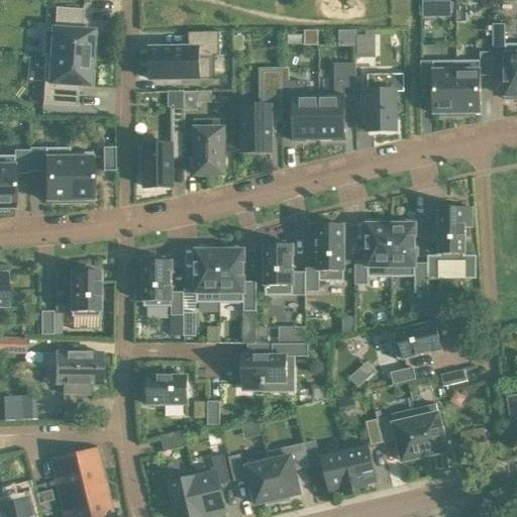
[(450,3),(423,2),(423,16),(449,16),(450,3)]
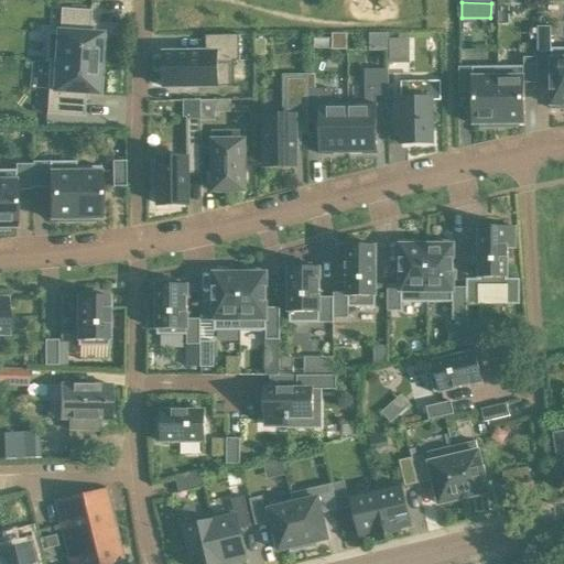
[(44,62),(50,63),(50,61),(99,65),(100,51),(104,52),(105,35),(90,34),(91,26),(89,26),(90,11),(61,9),(58,32),(46,31),(44,62)]
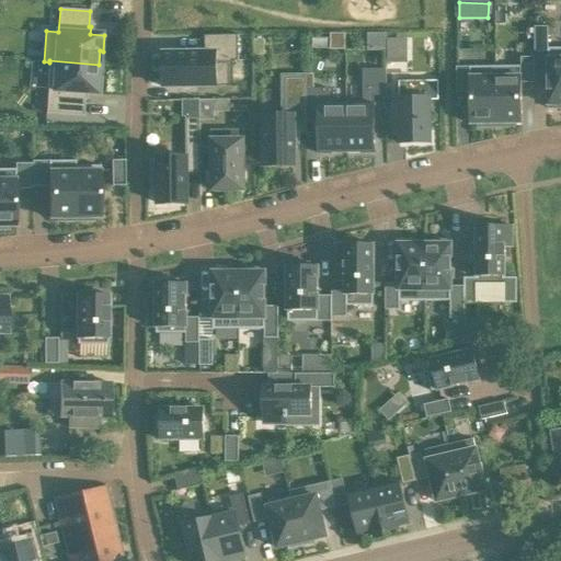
[(534,50),(547,50),(547,25),(534,25),(534,50)]
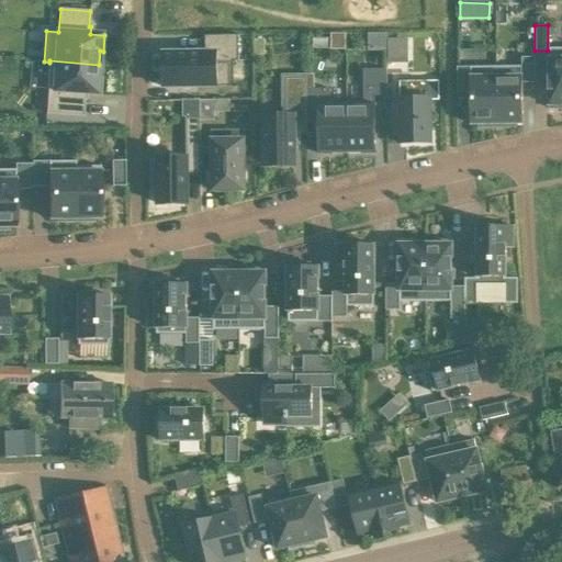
[(229,60),(233,60),(238,60),(238,35),(205,35),(205,48),(205,53),(198,53),(164,53),(164,87),(216,87),(231,87),(229,60)]
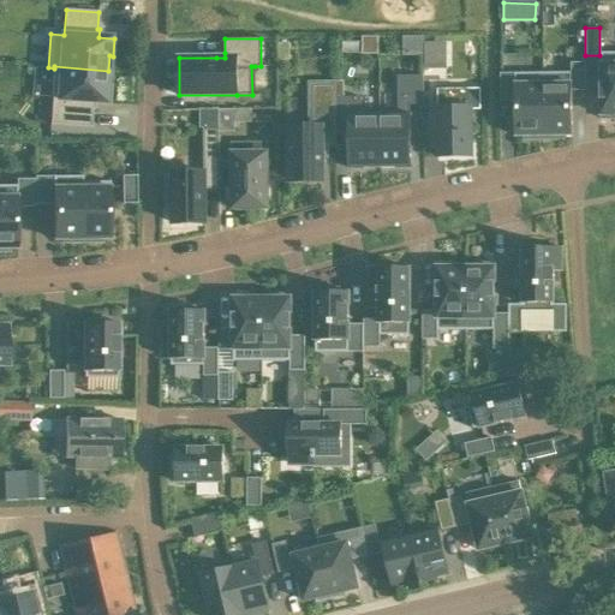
[(290,43),(278,43),(279,60),(290,60),(290,43)]
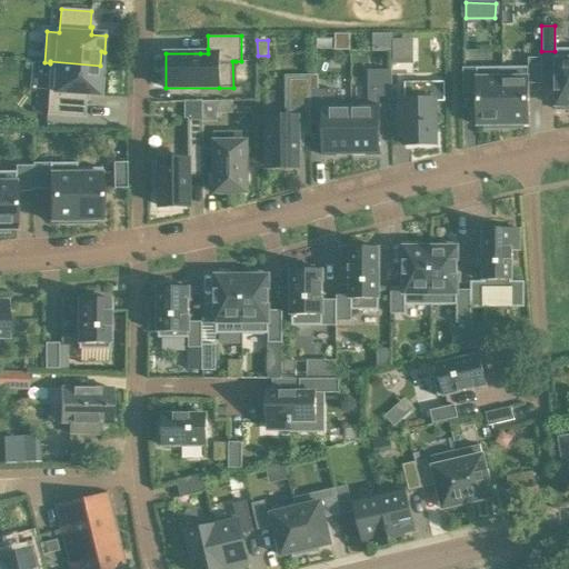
[(412,65),(411,41),(393,41),(393,65),(412,65)]
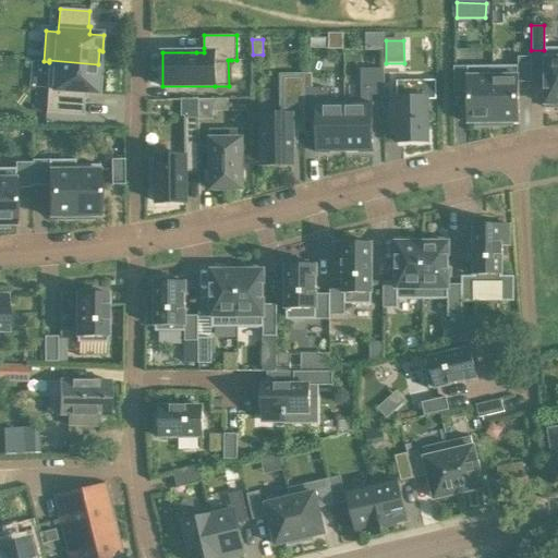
[(557,47),(545,48),(545,58),(546,108),(557,108),(557,47)]
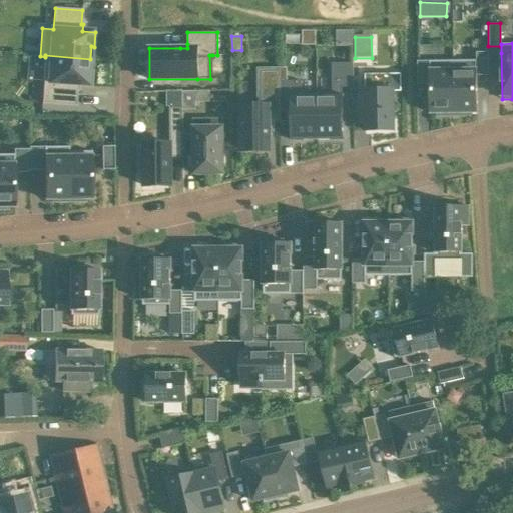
[(453,61),(454,116),(470,116),(470,113),(477,112),(477,76),(489,75),(489,52),(477,52),(477,60),(453,61)]
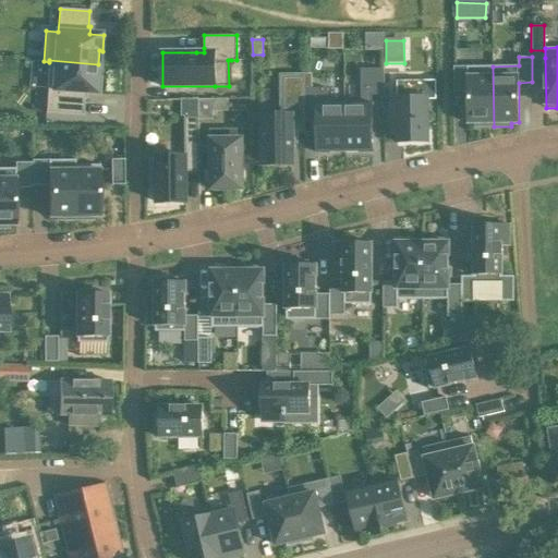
[(97,77),(98,64),(49,60),(49,62),(45,113),(82,116),(83,100),(85,100),(86,93),(99,94),(100,77),(97,77)]
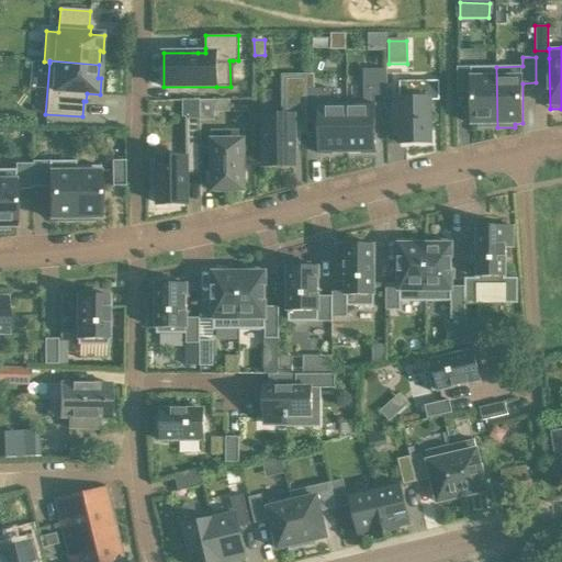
[(497,127),(496,67),(458,67),(458,92),(471,92),(471,124),(479,124),(479,127),(497,127)]
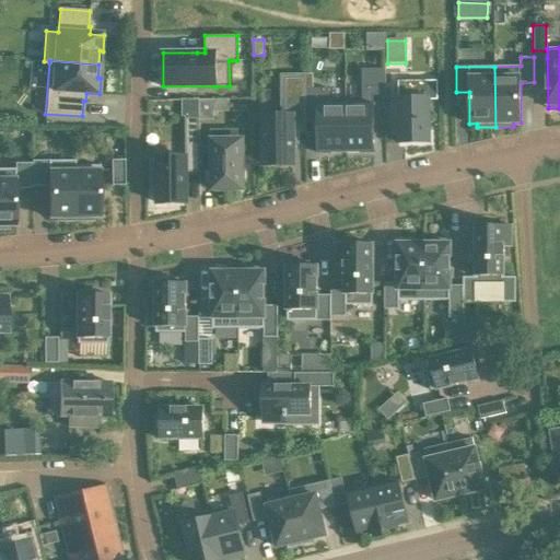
[(346,105),(347,153),(374,152),(373,95),(385,95),(385,69),(362,70),(363,105),(346,105)]
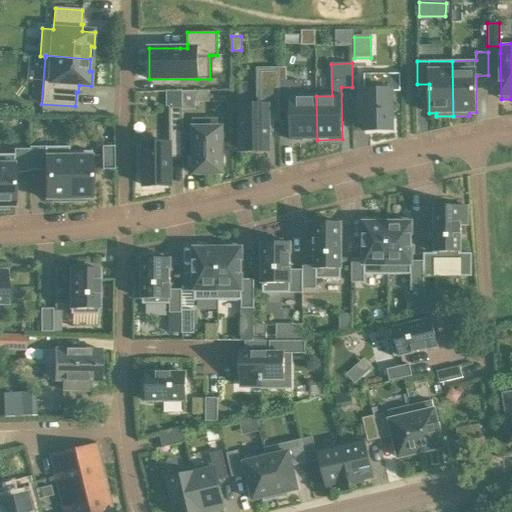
[(279,82),(279,68),(275,68),(275,71),(260,72),(260,107),(241,107),(242,150),(268,150),(268,132),(272,132),(272,123),(280,122),(280,112),(279,82)]
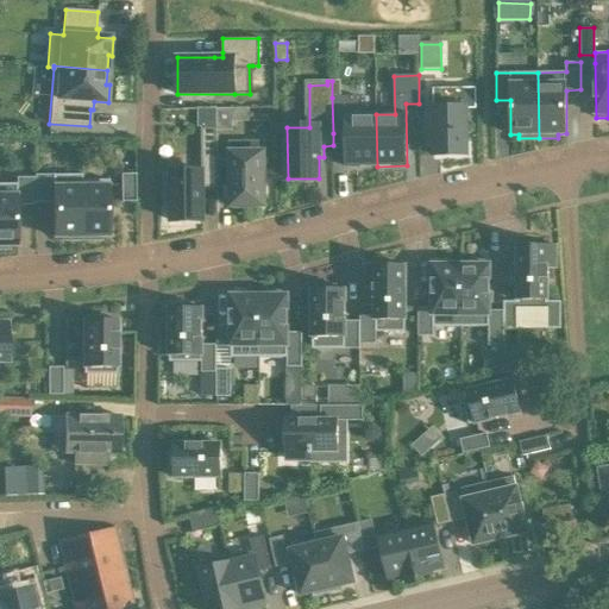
[(468,156),(466,108),(476,108),(476,88),(433,88),(433,156),(468,156)]
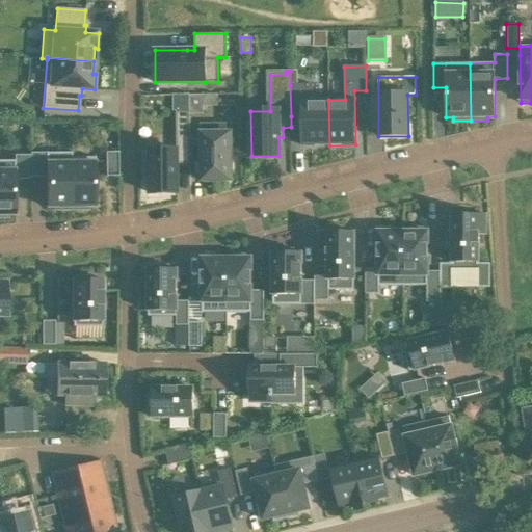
[(329,145),(328,100),(312,100),(312,84),(290,85),(291,116),(302,116),(302,145),(329,145)]
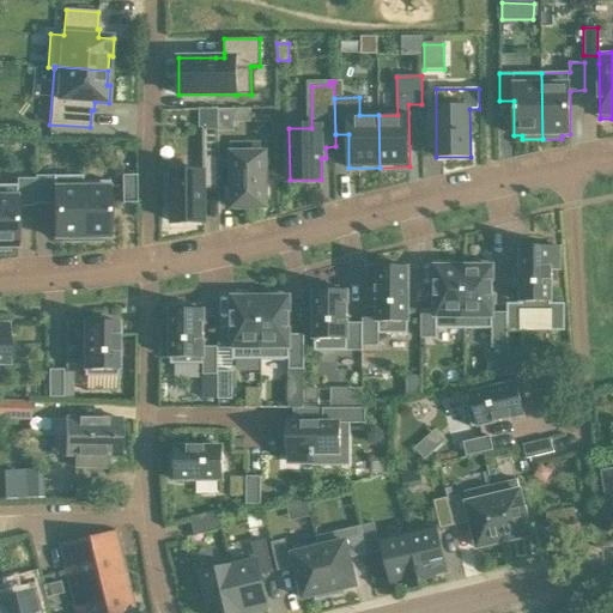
[(218,109),(218,128),(219,132),(231,131),(231,109),(218,109)]
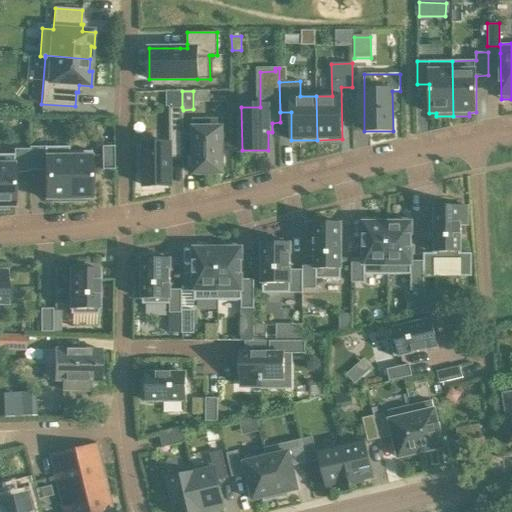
[(183,157),(183,110),(182,107),(170,107),(170,144),(144,144),(145,186),(171,186),(171,158),(183,157)]
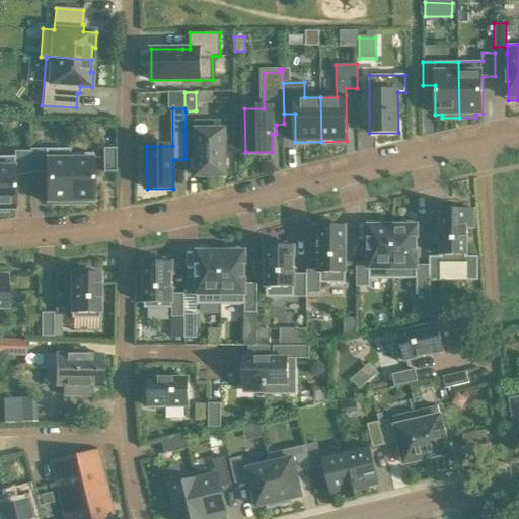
[(198,175),(225,175),(224,122),(198,122),(198,175)]
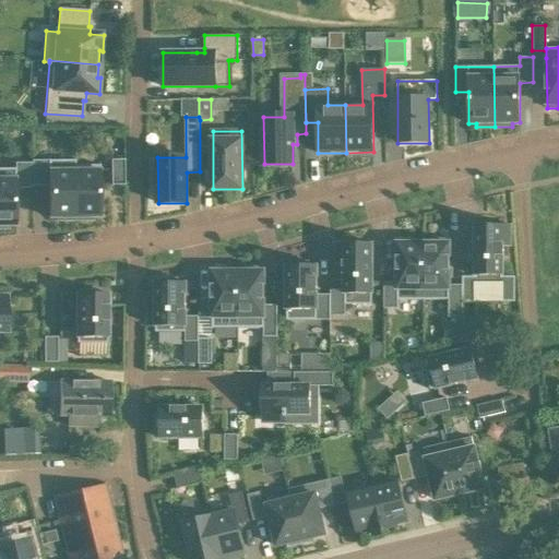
[(111,186),(125,186),(125,159),(110,159),(111,186)]
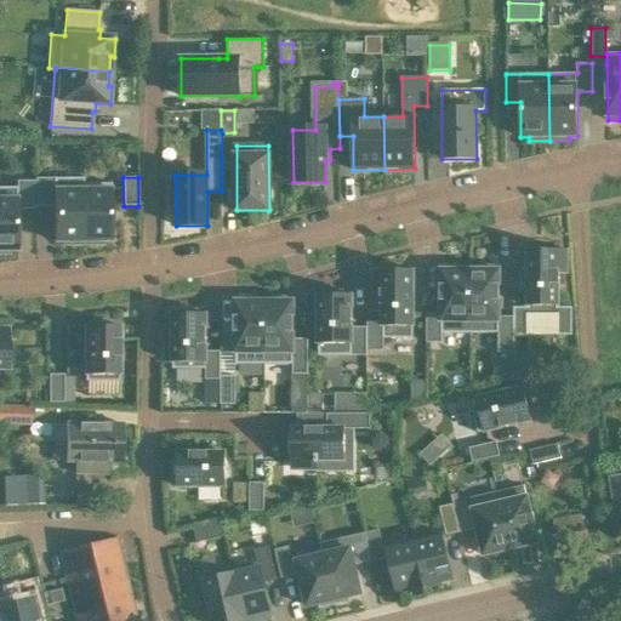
[(35,178),(35,181),(35,206),(53,206),(55,241),(63,241),(63,245),(83,245),(83,184),(84,184),(84,178),(35,178)]
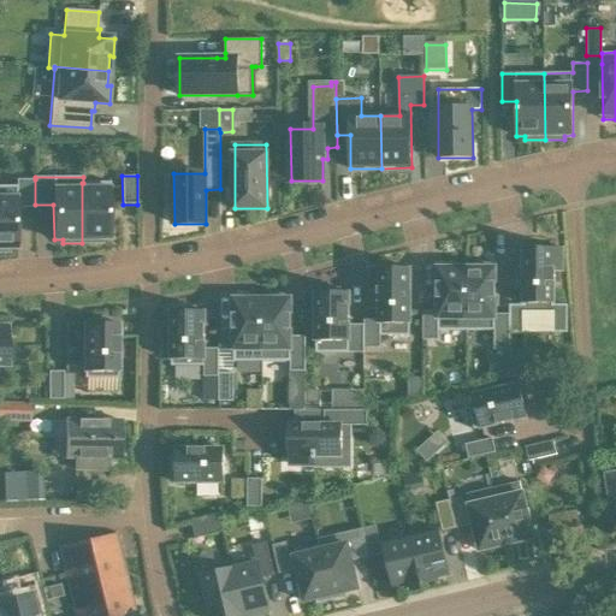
[(35,208),(35,205),(35,179),(17,179),(17,185),(0,185),(0,253),(9,253),(9,249),(18,248),(17,208),(35,208)]
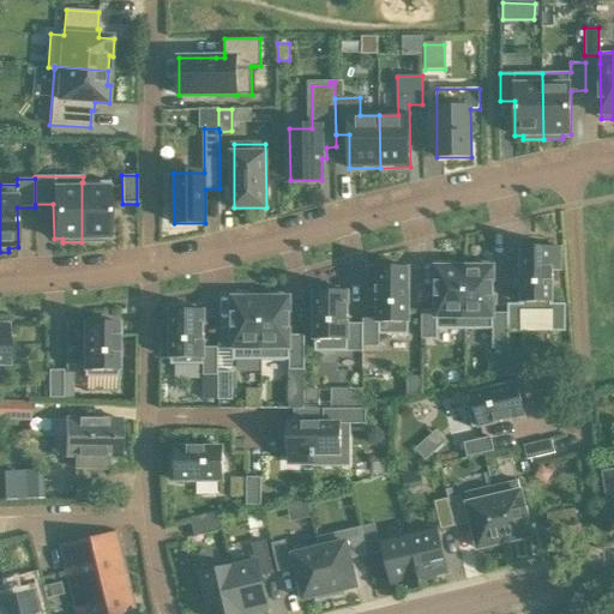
[(110,181),(83,182),(82,182),(82,242),(102,242),(102,239),(110,239),(110,181)]
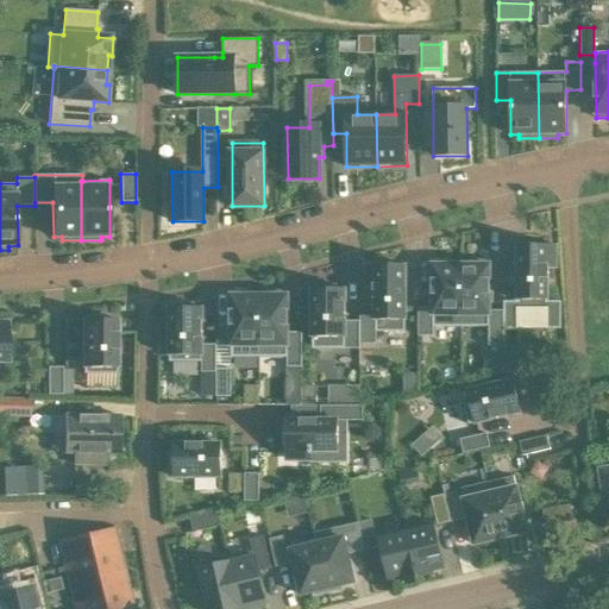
[(504,301),(504,311),(504,328),(520,328),(520,313),(545,313),(546,330),(562,330),(562,302),(547,302),(547,280),(548,280),(548,269),(553,269),(553,245),(518,245),(518,301),(504,301)]
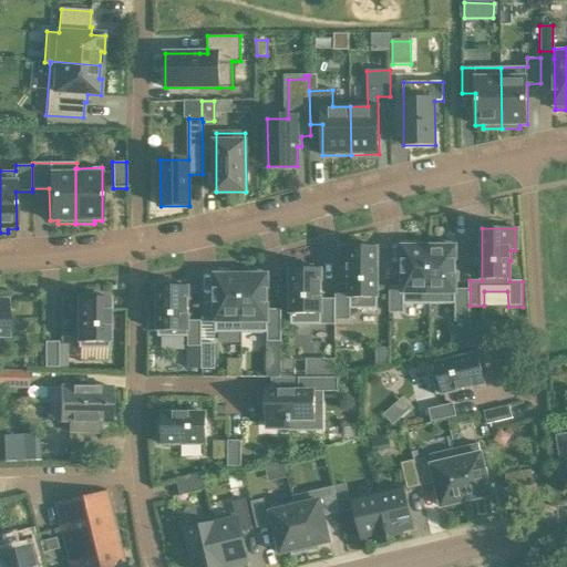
[(390,287),(390,312),(403,312),(403,303),(430,303),(430,246),(422,246),(422,243),(403,243),(403,287),(390,287)]
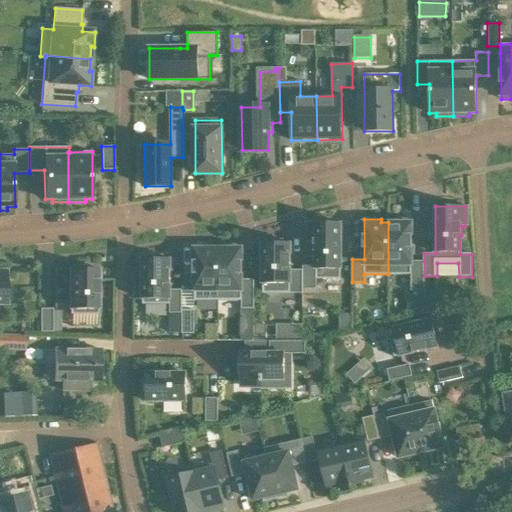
[(388,222),(388,274),(411,274),(411,290),(424,290),(424,276),(424,261),(411,261),(411,219),(394,219),(394,222),(388,222)]
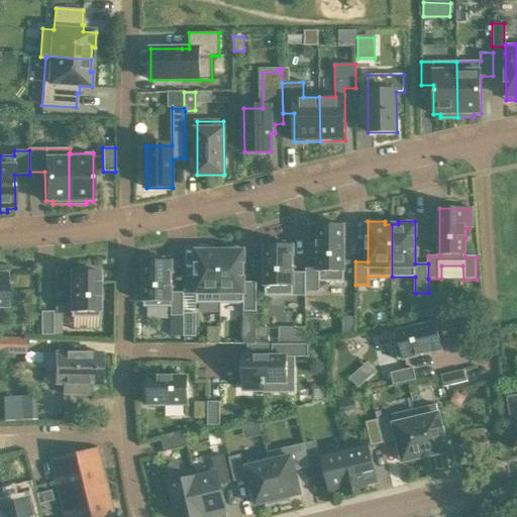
[(306,273),(306,292),(319,292),(319,282),(343,282),(343,259),(344,259),(344,242),(343,242),(343,225),(313,225),(313,244),(317,244),(317,253),(319,253),(319,269),(306,269),(306,273)]
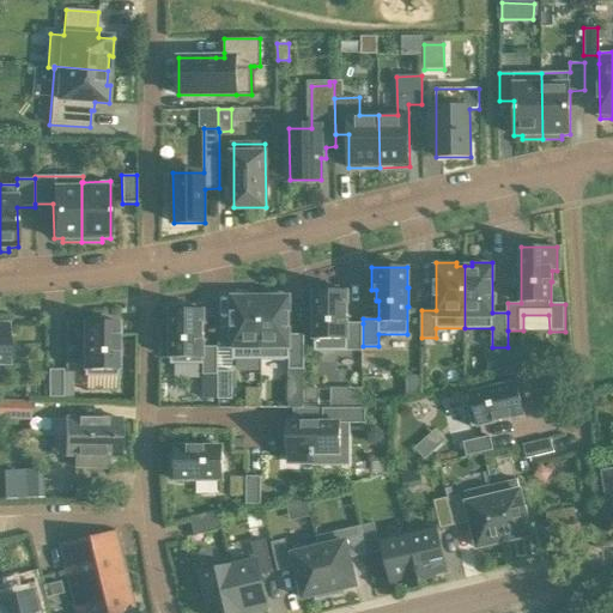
[(315,351),(363,351),(363,346),(363,323),(347,323),(347,291),(338,291),(338,287),(319,287),(319,291),(314,291),(314,314),(314,333),(315,333),(315,351)]
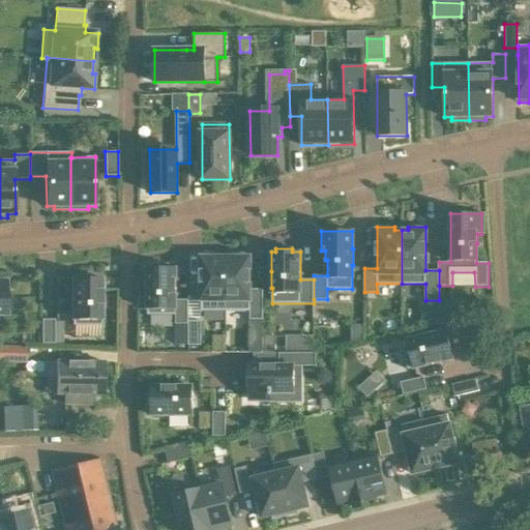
[(226,257),(226,311),(251,311),(251,320),(263,320),(263,289),(251,289),(251,254),(232,254),(232,257),(226,257)]
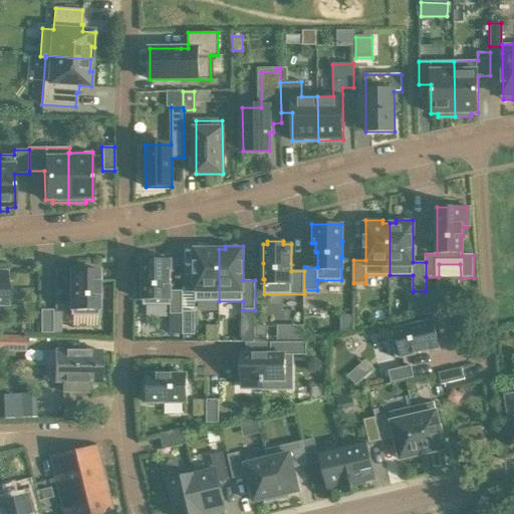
[(219,301),(219,249),(195,249),(195,301),(219,301)]
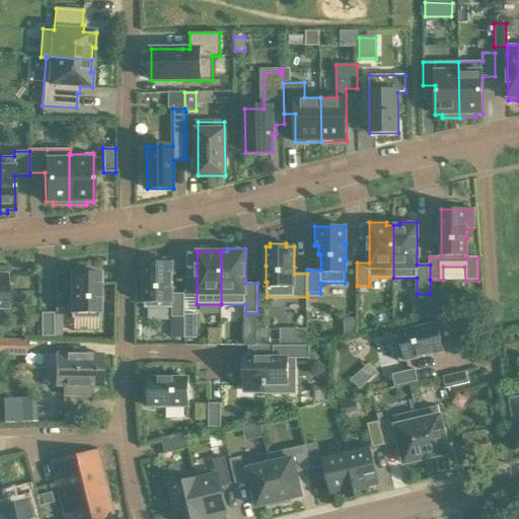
[(172,317),(184,317),(184,294),(172,294),(172,263),(165,263),(165,258),(148,258),(148,263),(145,263),(145,308),(172,308),(172,317)]
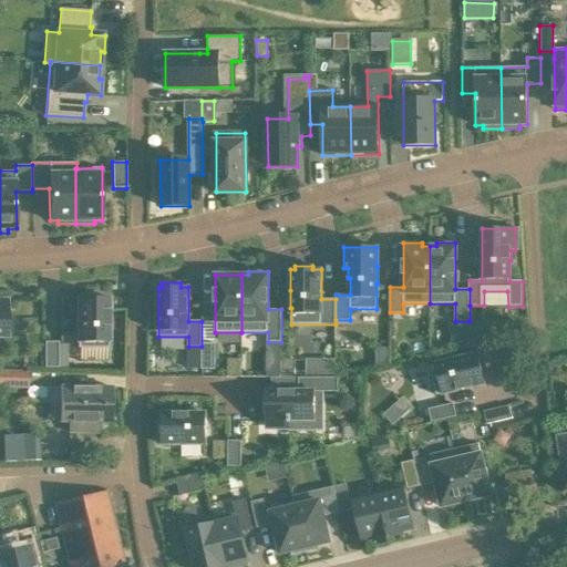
[(81,295),(81,298),(78,298),(78,349),(107,349),(107,298),(100,298),(100,295),(81,295)]
